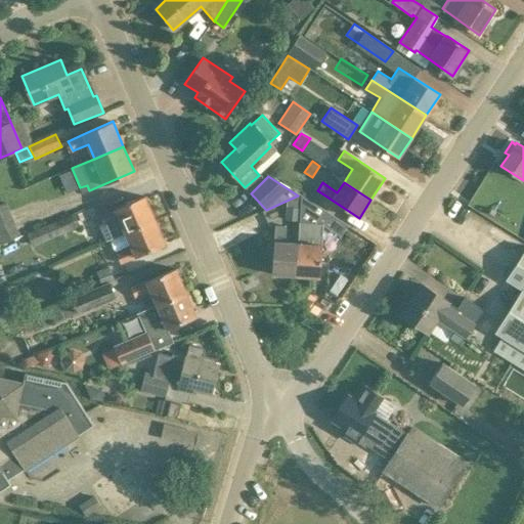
[(125,233),(156,221),(144,195),(99,216),(103,225),(119,218),(125,233)]
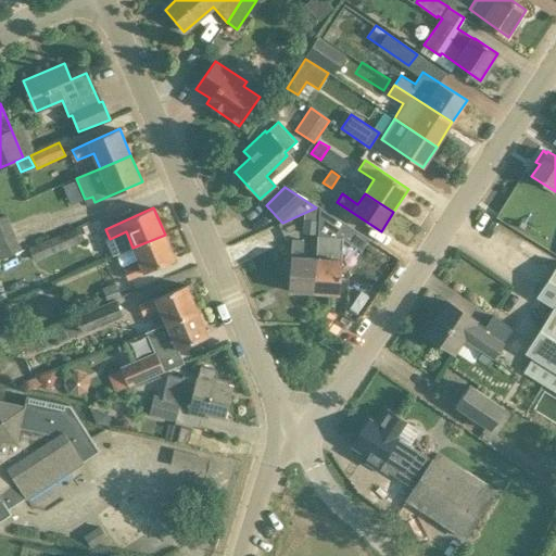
[(314,292),(340,294),(343,242),(343,238),(351,226),(319,209),(318,213),(319,213),(318,220),(318,234),(316,258),(314,292)]
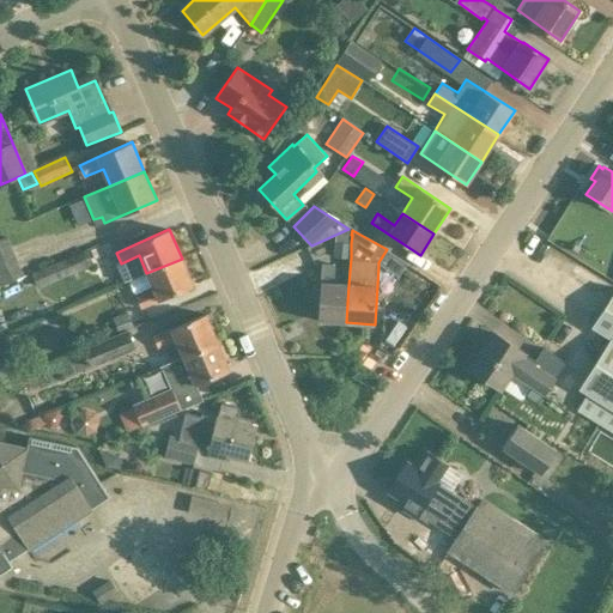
[(7,236),(0,238),(0,284),(23,275),(7,236)]
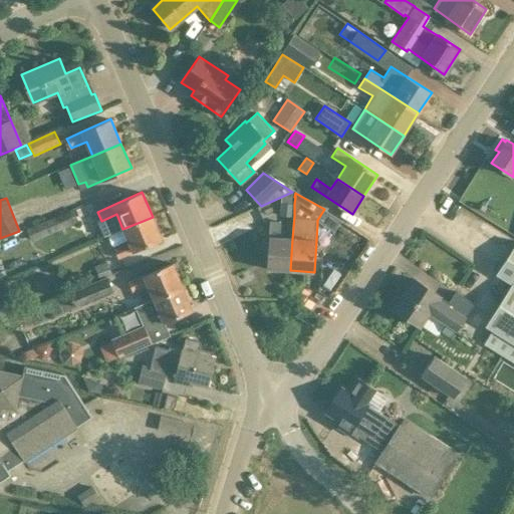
[(279,215),(294,216),(294,204),(283,203),(280,203),(279,215)]
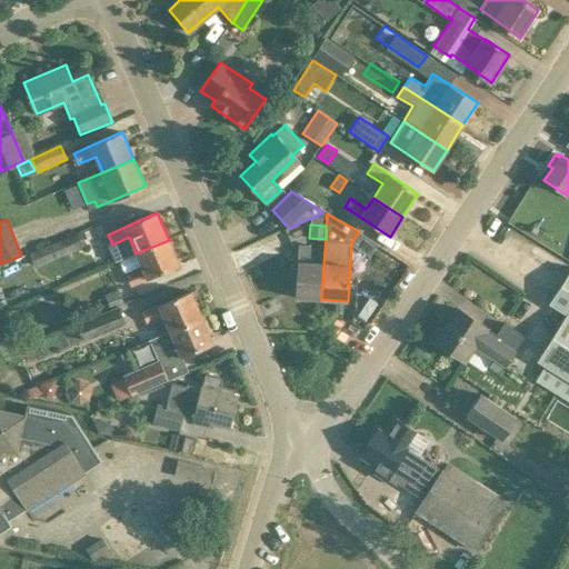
[(29,253),(35,267),(87,245),(81,230),(29,253)]
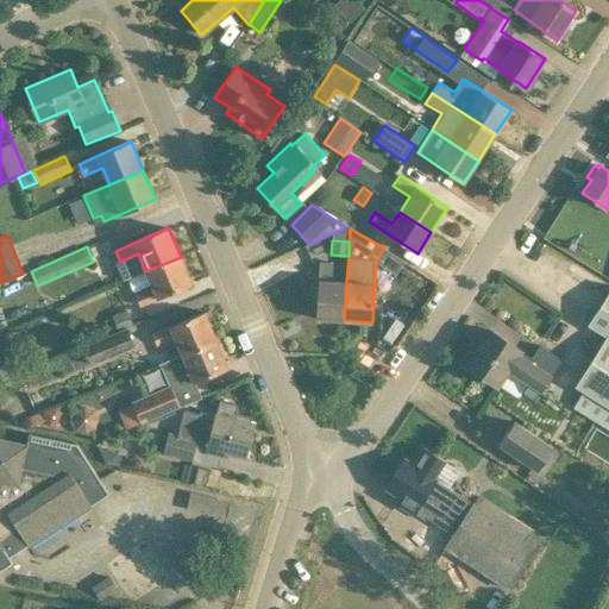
[(140,306),(193,283),(181,257),(145,271),(152,288),(136,295),(140,306)]
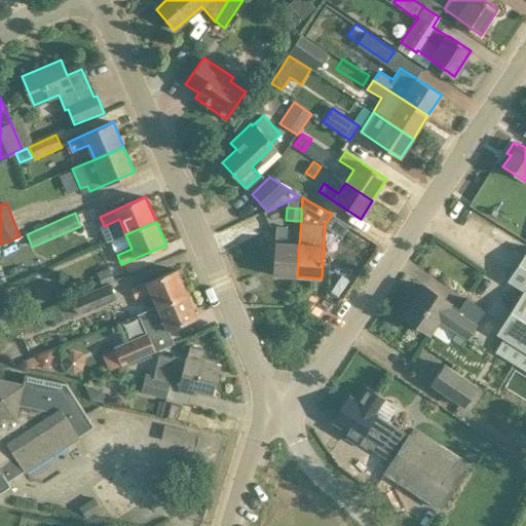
[(299,245),(295,245),(286,243),(287,227),(276,226),(273,274),(297,276),(299,245)]
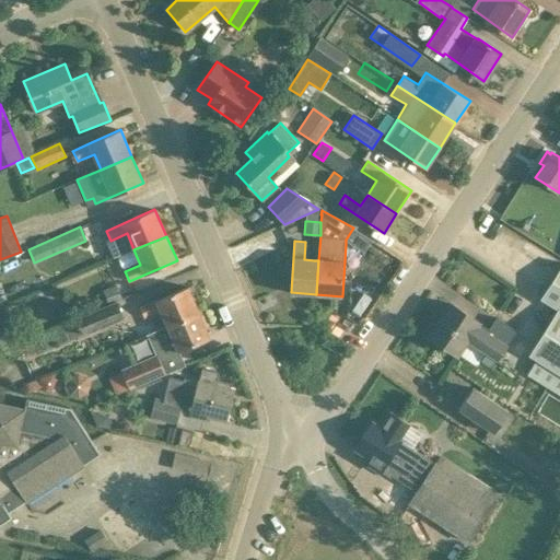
[(7,258),(9,264),(18,260),(15,255),(7,258)]
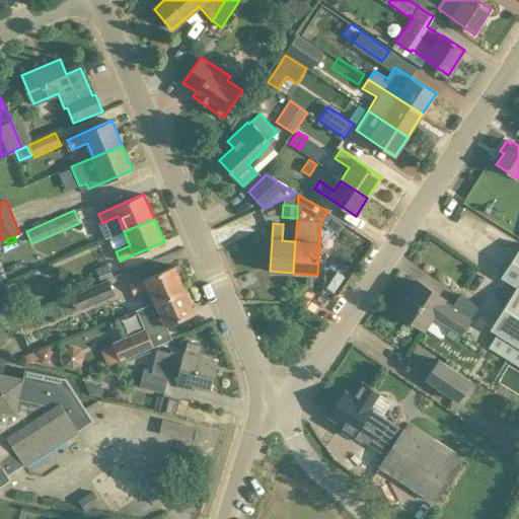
[(489,346),(508,358),(518,365),(518,248),(501,277),(517,287),(491,328),(498,331),(489,346)]
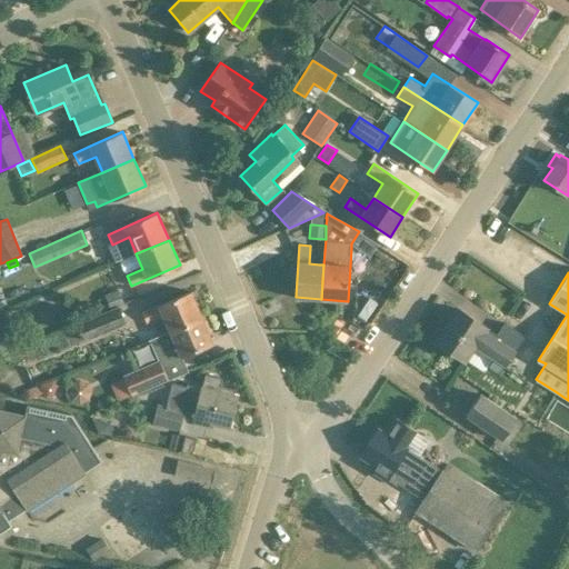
[(103,312),(119,306),(125,303),(119,289),(105,295),(106,298),(99,300),(103,312)]
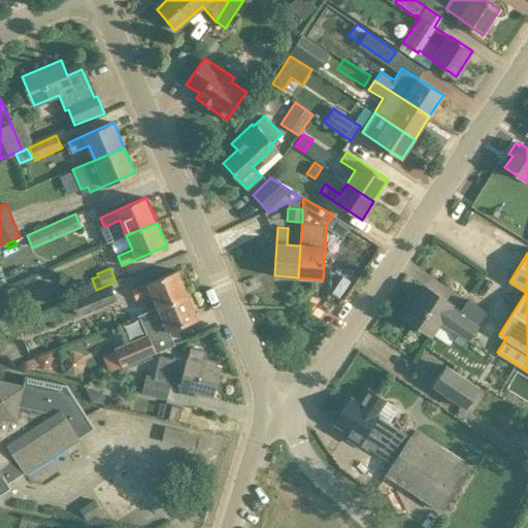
[(151,293),(158,307),(188,294),(177,270),(132,290),(136,299),(151,293)]
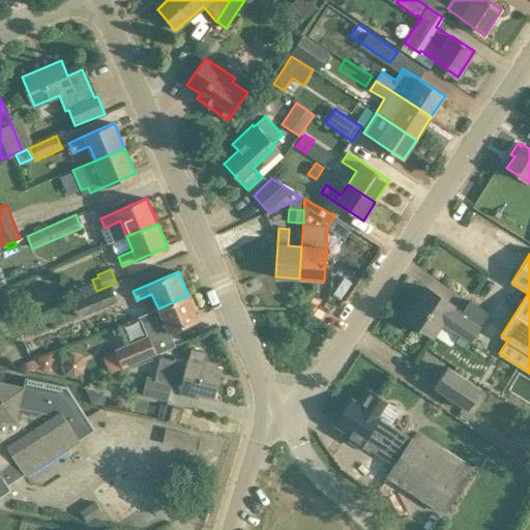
[(74,300),(87,295),(82,281),(67,286),(74,300)]
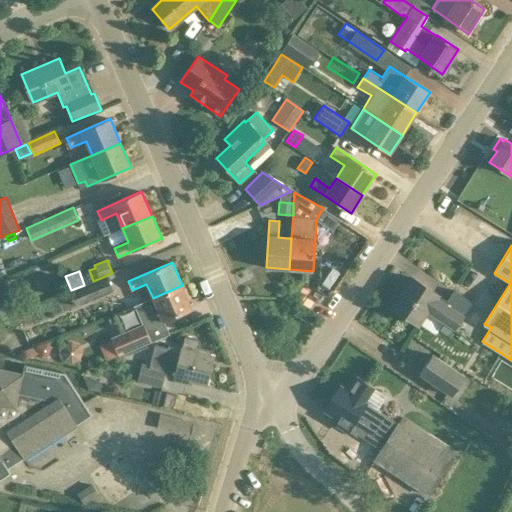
[(107,275),(93,281),(84,285),(71,290),(69,291),(76,307),(113,292),(107,275)]
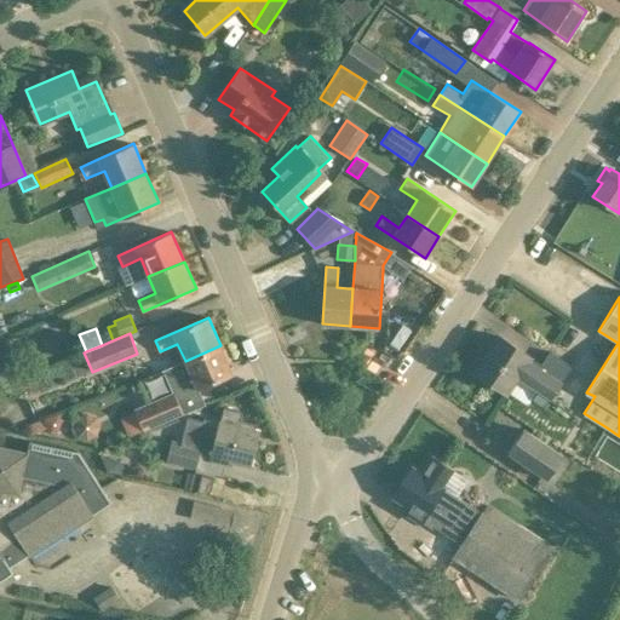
[(541,407),(551,392),(554,395),(573,366),(549,350),(538,367),(528,360),(530,356),(500,336),(476,372),(504,390),(517,371),(541,386),(532,401),(541,407)]
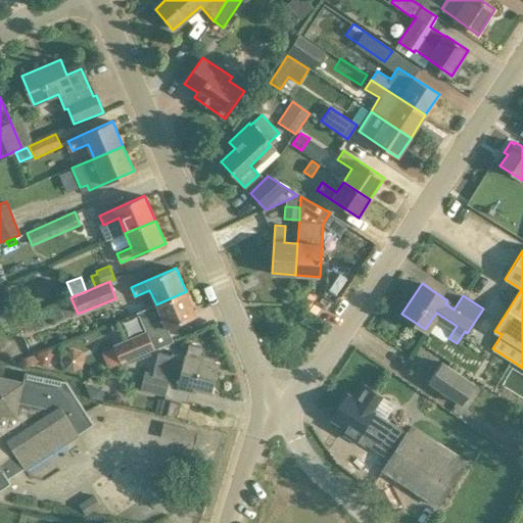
[(139,311),(137,312),(145,330),(112,344),(121,364),(173,340),(168,327),(178,324),(196,316),(186,291),(156,304),(139,311)]
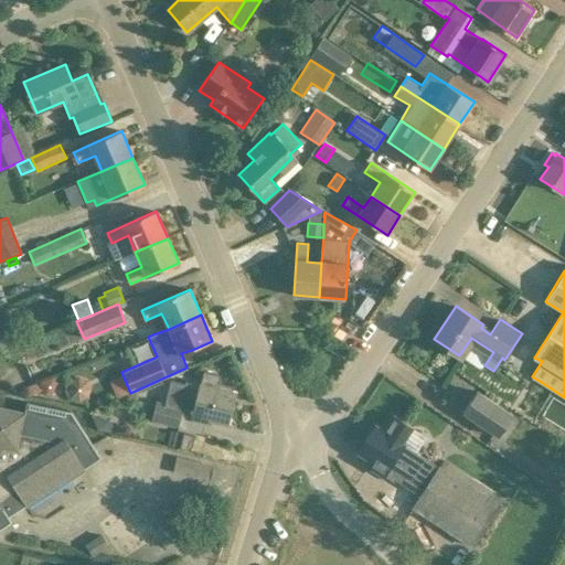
[(235,393),(232,392),(233,386),(219,383),(220,375),(203,372),(200,384),(171,377),(166,402),(156,400),(151,420),(179,427),(182,415),(193,418),(192,422),(210,427),(212,419),(227,424),(235,393)]
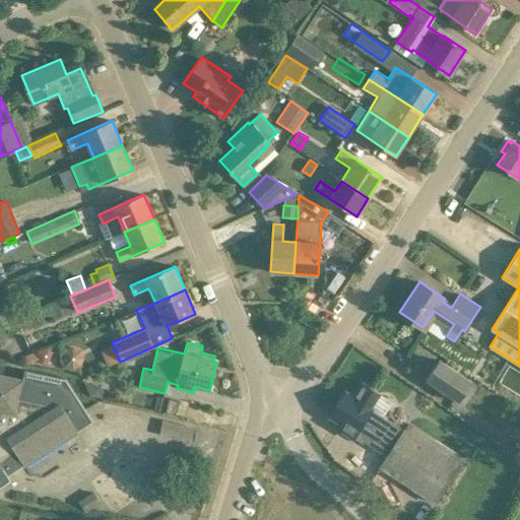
[(81,366),(83,355),(67,351),(64,362),(81,366)]
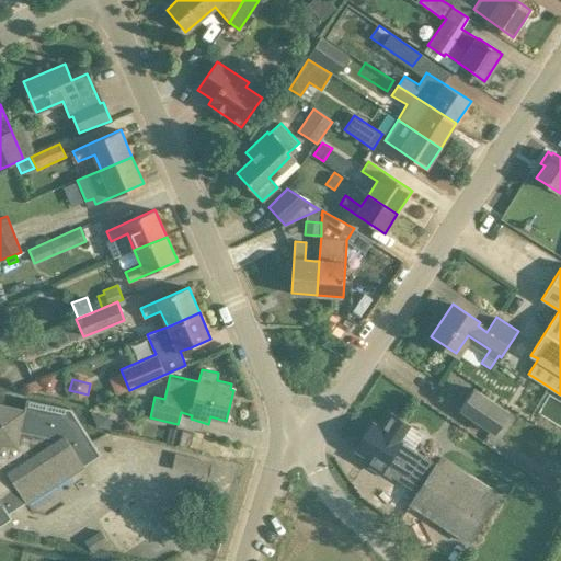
[(459,410),(478,422),(495,434),(510,412),(474,388),(459,410)]
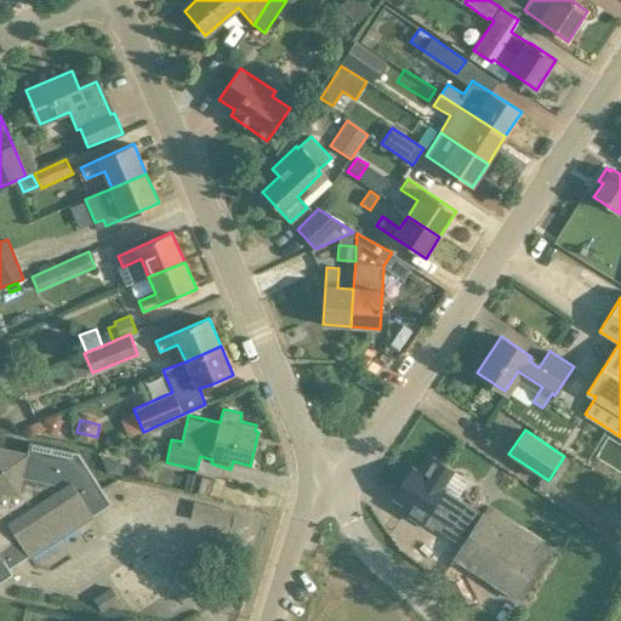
[(10,569),(29,557),(112,503),(79,453),(30,443),(28,454),(0,446),(0,582),(13,574),(10,569)]
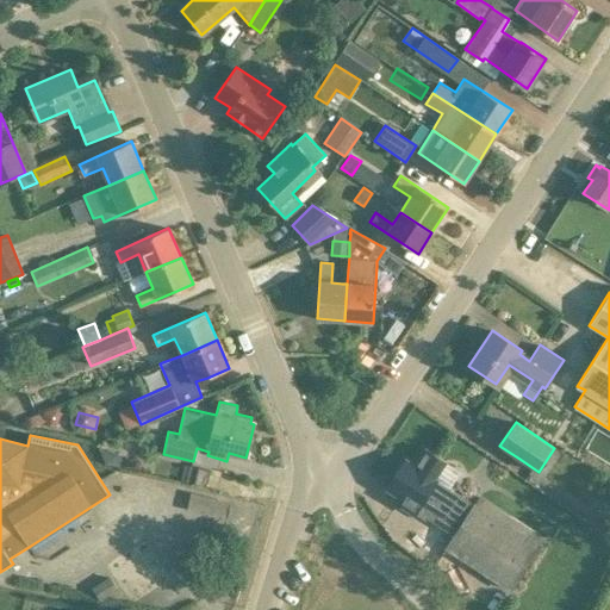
[(106,464),(122,467),(123,459),(119,452),(99,447),(106,464)]
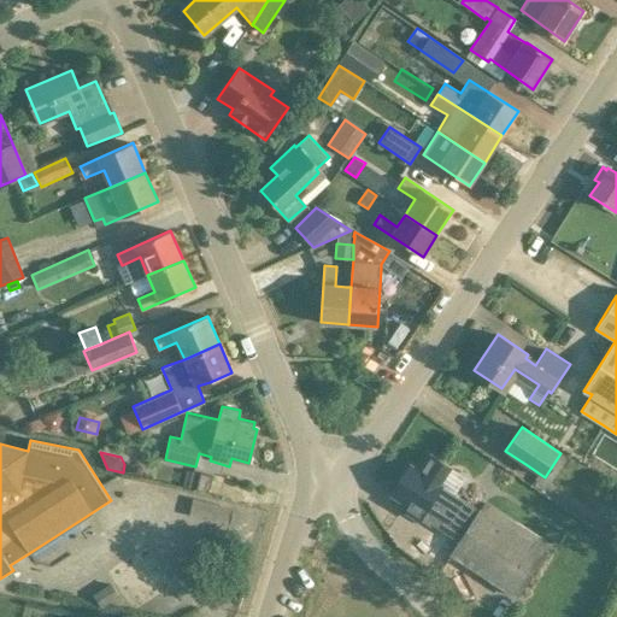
[(425,510),(452,527),(468,501),(440,485),(451,466),(429,452),(417,470),(410,465),(392,494),(406,503),(403,509),(419,519),(425,510)]
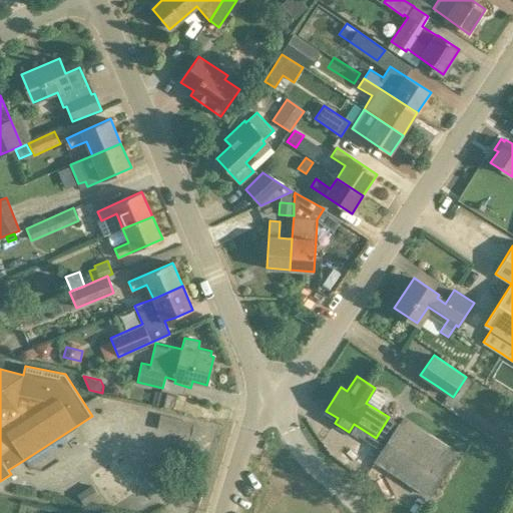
[(167,393),(163,407),(173,409),(177,395),(167,393)]
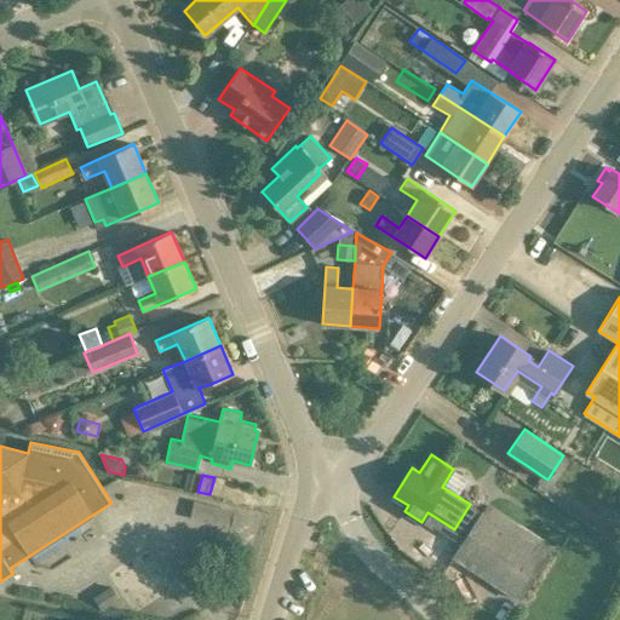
[(191,516),(231,527),(236,509),(196,498),(191,516)]
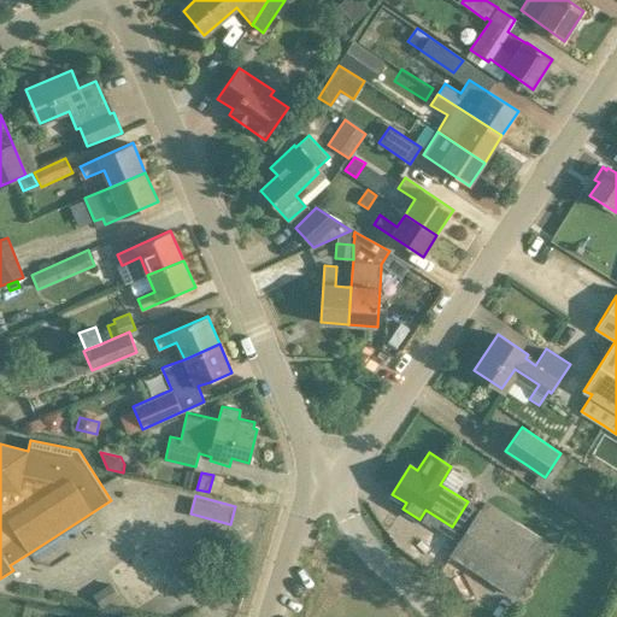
[(480,510),(459,541),(451,553),(518,597),(552,545),(485,501),(480,510)]
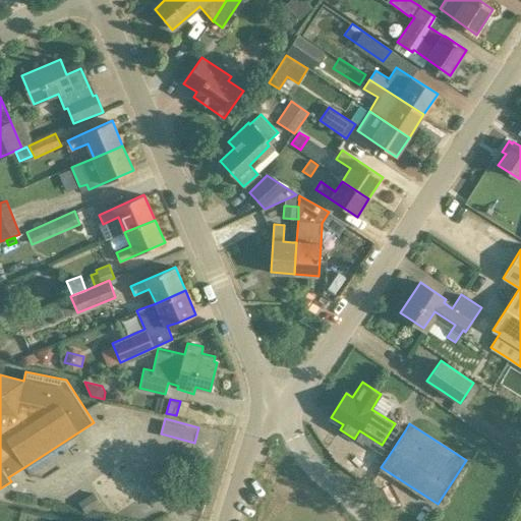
[(84,511),(100,502),(95,494),(79,504),(84,511)]
